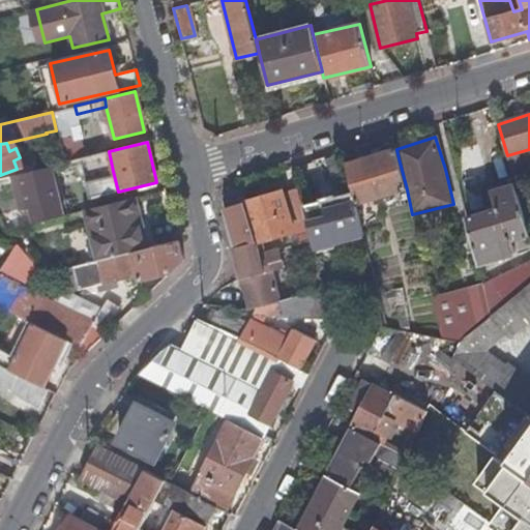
[(355,200),(356,205),(407,189),(399,158),(396,148),(346,164),(355,200)]
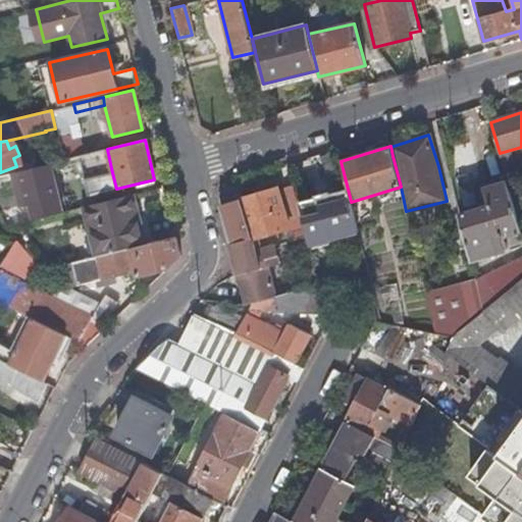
[(508,180),(509,183),(515,181),(513,176),(519,175),(514,160),(503,162),(508,180)]
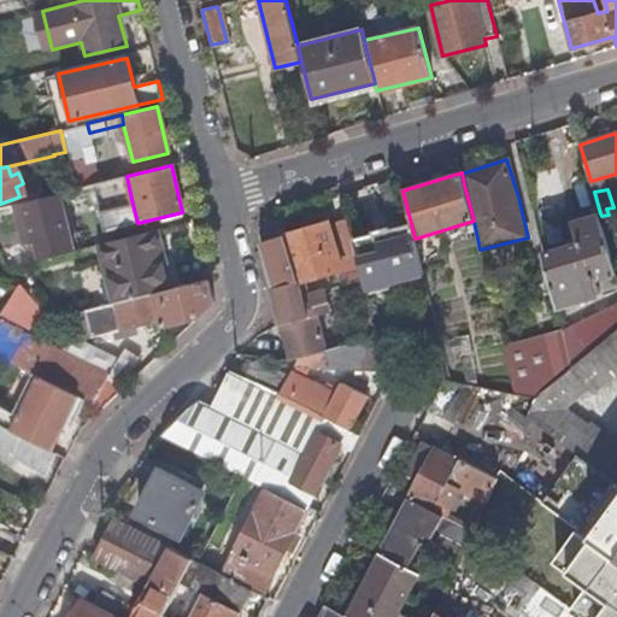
[(68,194),(21,205),(30,245),(42,242),(46,258),(81,250),(68,194)]
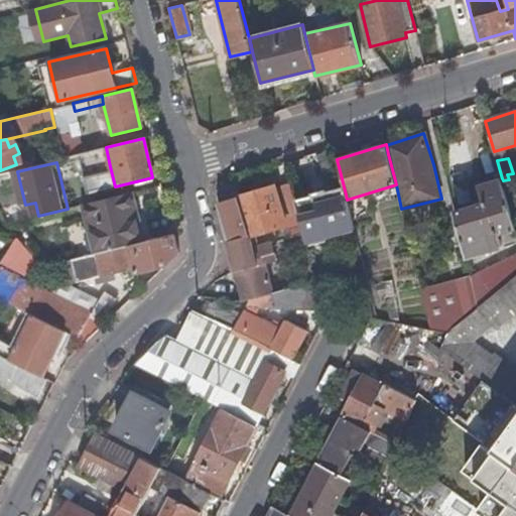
[(89,192),(115,186),(110,166),(101,168),(102,172),(85,176),(89,192)]
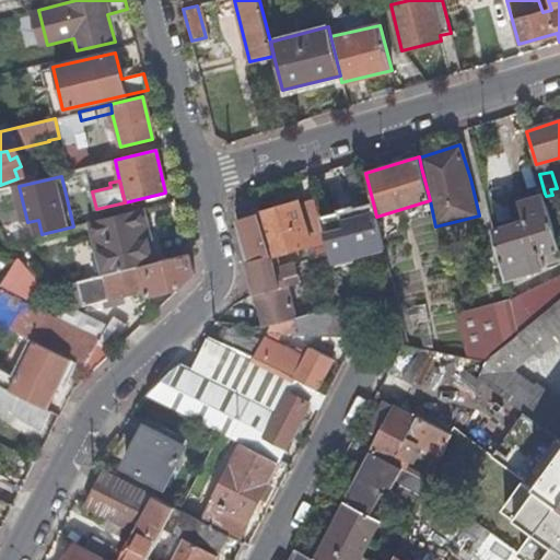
[(540,252),(559,245),(559,242),(546,196),(545,194),(521,200),(526,220),(493,229),(505,277),(545,267),(540,252)]
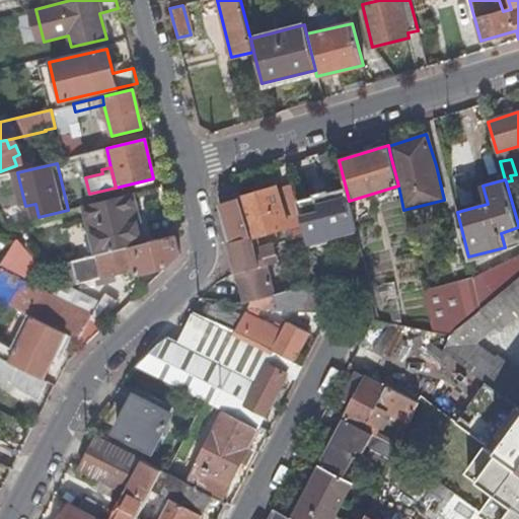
[(250,300),(274,295),(266,265),(258,267),(257,260),(276,254),(273,244),(260,247),(256,235),(288,227),(277,192),(276,188),(219,205),(243,303),(250,300)]
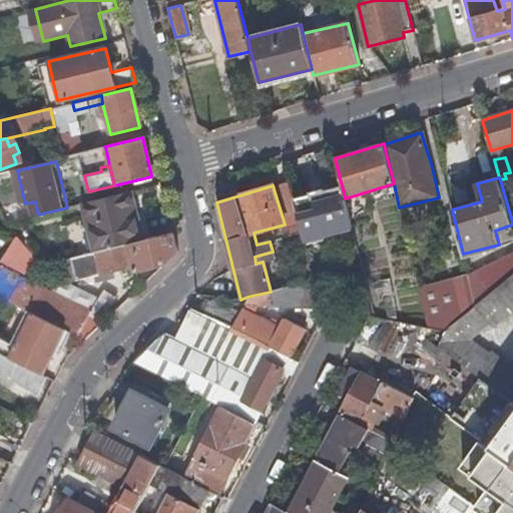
[(286,237),(302,233),(297,212),(290,185),(274,189),(285,224),(286,229),(284,230),(286,237)]
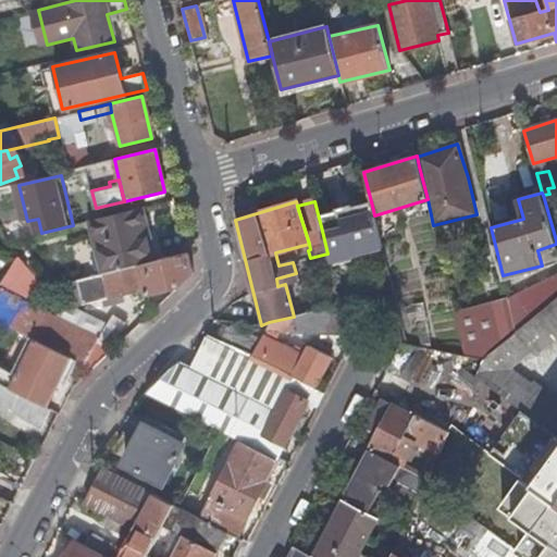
[(100,274),(156,260),(143,208),(87,222),(100,274)]
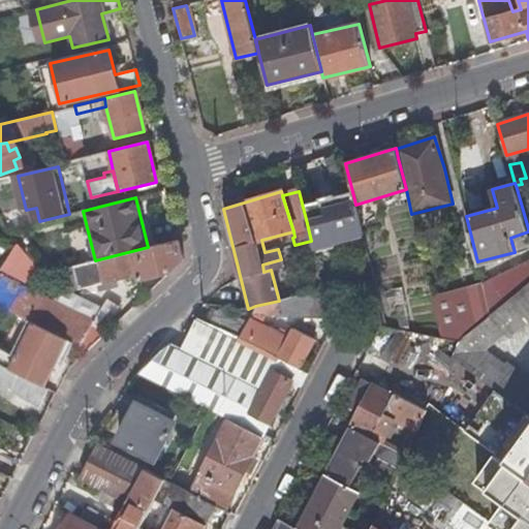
[(324,215),(306,219),(311,241),(313,247),(363,235),(355,205),(354,199),(322,207),(324,215)]
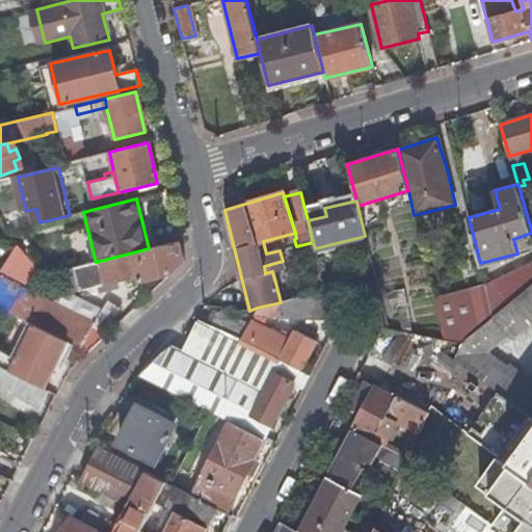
[(184,261),(179,241),(149,248),(96,262),(72,269),(78,293),(130,280),(131,284),(171,273),(184,261)]
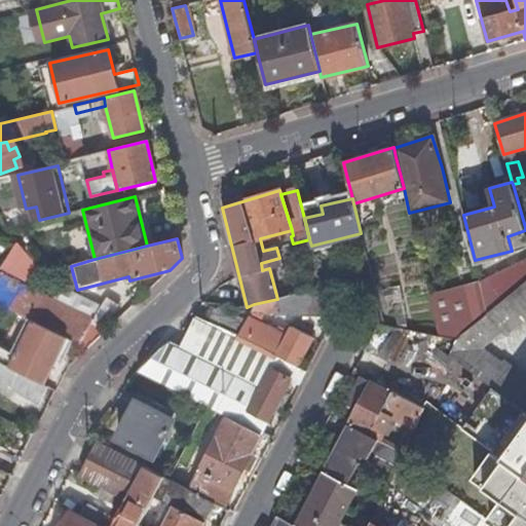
[(310,291),(322,288),(316,271),(306,273),(310,291)]
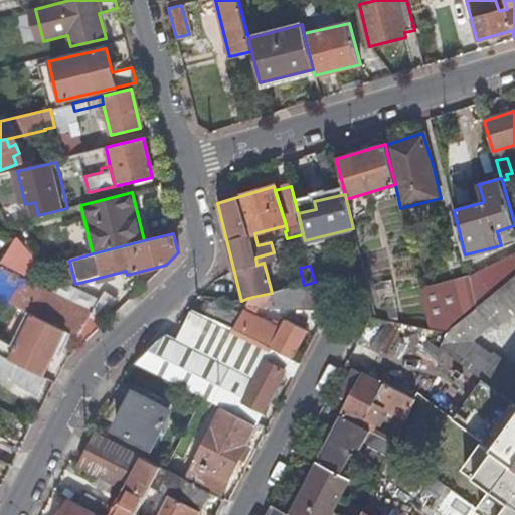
[(91,314),(0,268),(0,298),(78,338),(91,314)]
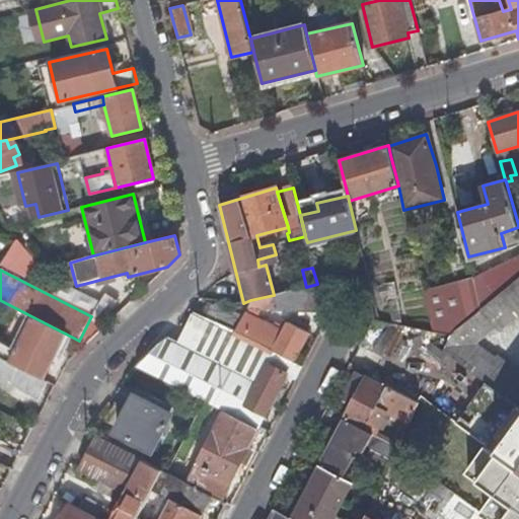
[(434,329),(452,334),(454,330),(482,309),(476,288),(473,279),(424,291),(434,329)]
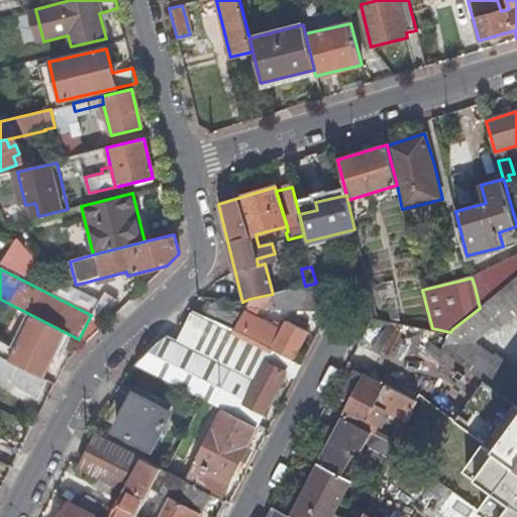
[(483,381),(516,405),(516,370),(495,353),(493,356),(474,342),(495,325),(498,329),(516,314),(516,278),(490,300),(480,308),(452,329),(450,332),(447,336),(441,350),(446,354),(483,381)]
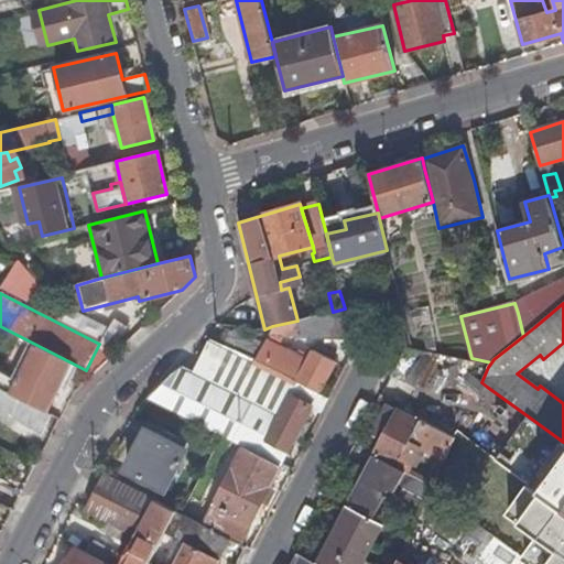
[(297,321),(272,326),(263,344),(255,359),(317,392),(334,360),(312,349),(306,359),(278,344),(283,334),(301,335),(351,337),(345,308),(333,312),(297,321)]
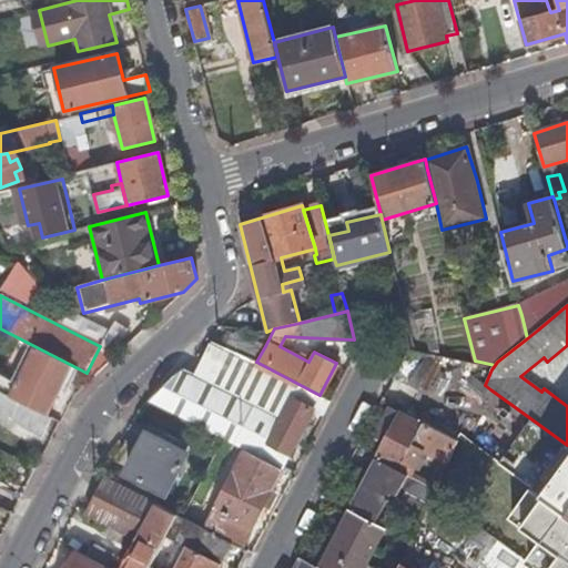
[(521,315),(527,338),(538,330),(534,312),(521,315)]
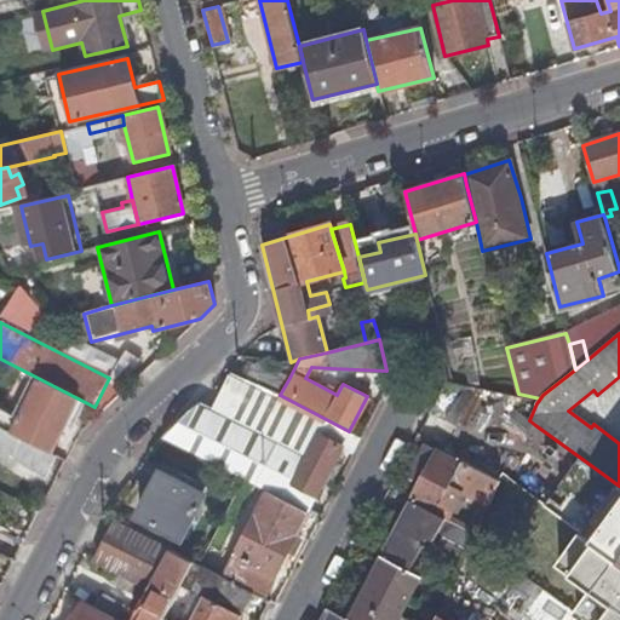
[(280,395),(290,378),(257,363),(251,382),(256,384),(280,395)]
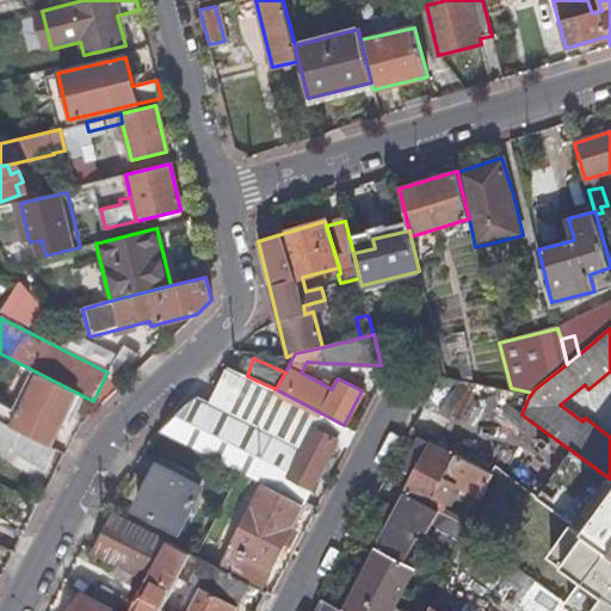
[(247,376),(220,364),(201,400),(232,417),(252,378),(247,376)]
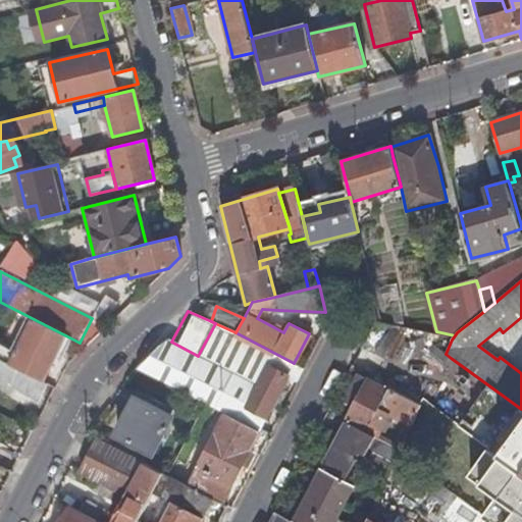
[(87,347),(103,331),(92,318),(80,343),(87,347)]
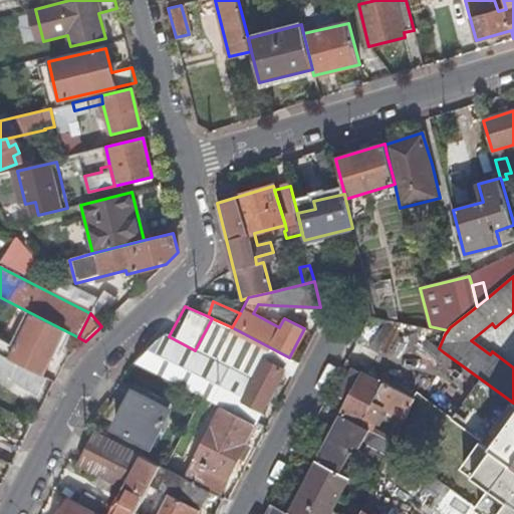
[(32,315),(9,359),(15,362),(43,376),(48,366),(64,332),(32,315)]
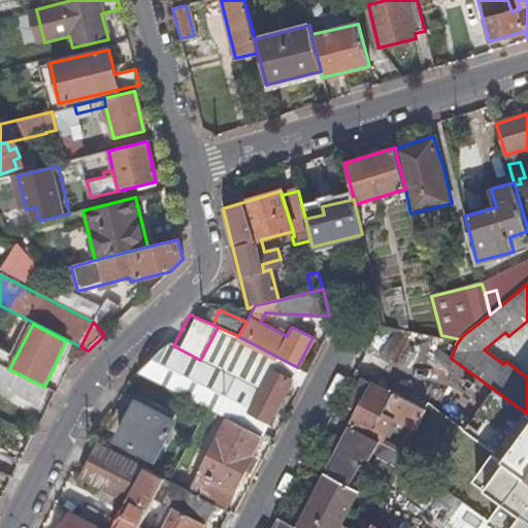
[(297,367),(238,336),(218,327),(200,360),(173,345),(168,342),(136,371),(228,419),(261,435),(268,422),(269,422),(291,378),(301,385),(307,372),(297,367)]
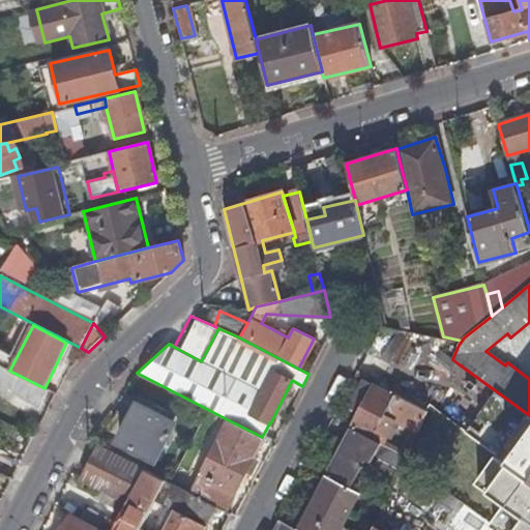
[(394,329),(380,356),(390,361),(404,334),(394,329)]
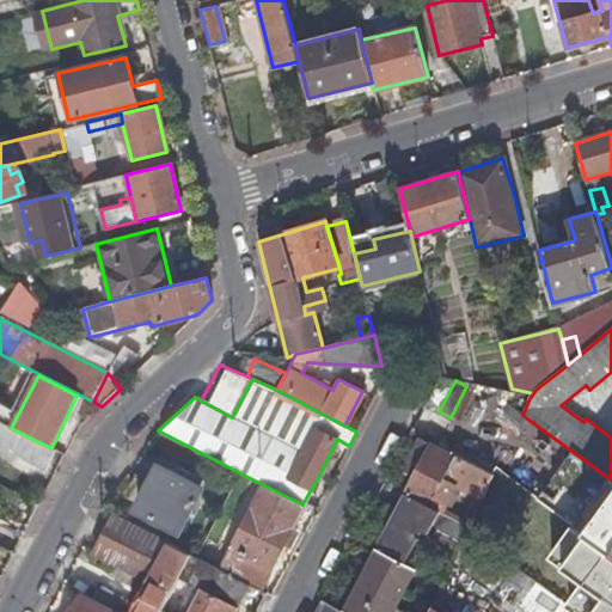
[(522,427),(528,420),(522,415),(505,401),(497,409),(522,427)]
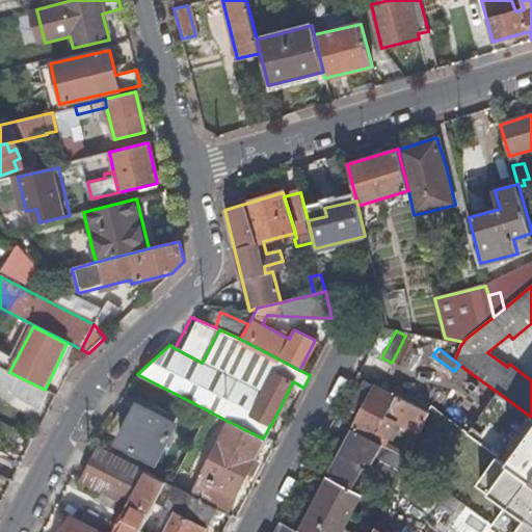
[(9,372),(0,367),(0,383),(9,389),(16,375),(9,372)]
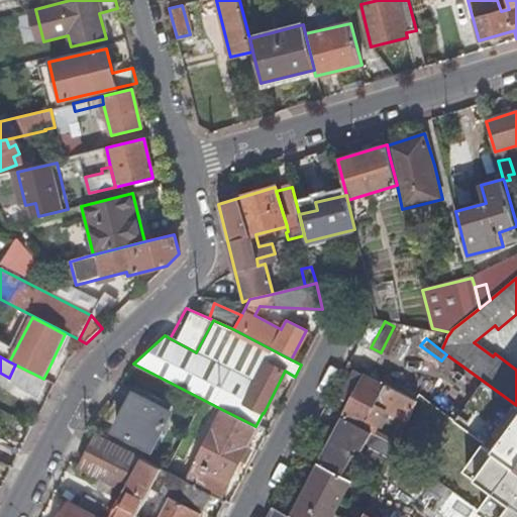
[(15,365),(9,378),(37,393),(45,380),(43,379),(15,365)]
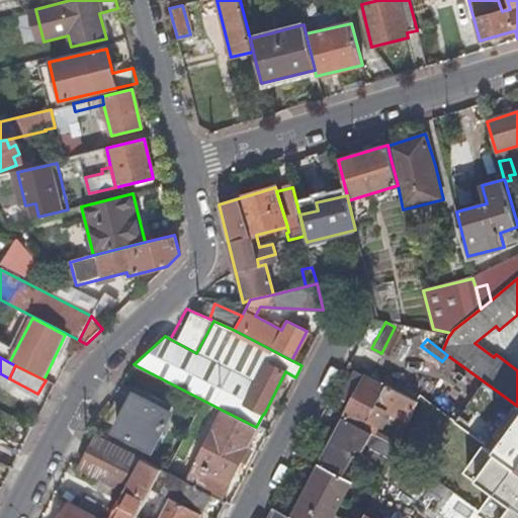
[(408,422),(417,402),(385,384),(384,386),(355,371),(341,398),(351,404),(343,418),(345,419),(373,434),(383,417),(389,419),(392,414),(408,422)]
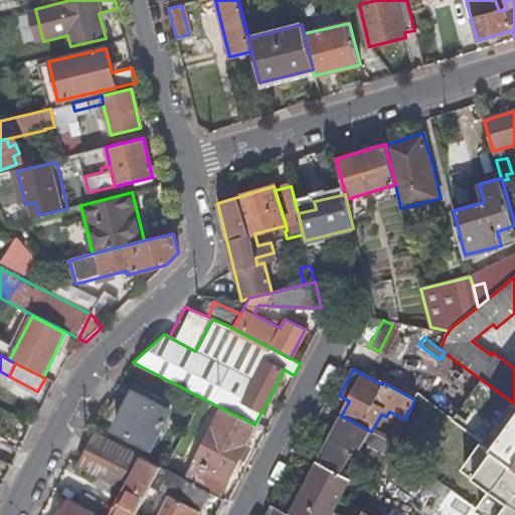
[(514,464),(514,403),(481,379),(463,403),(471,409),(465,417),(457,411),(451,419),(457,424),(484,441),(514,464)]
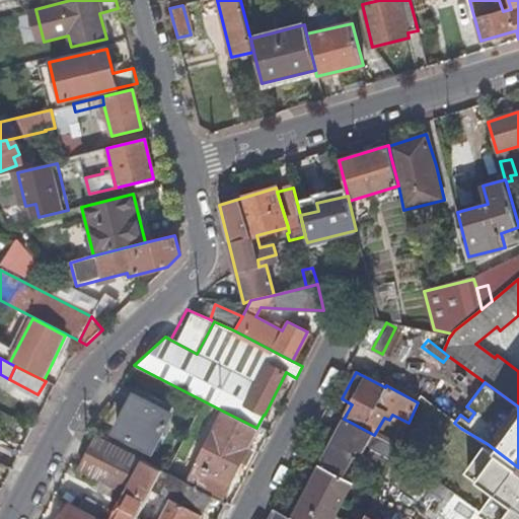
[(135,396),(117,431),(152,450),(173,409),(152,396),(148,403),(135,396)]
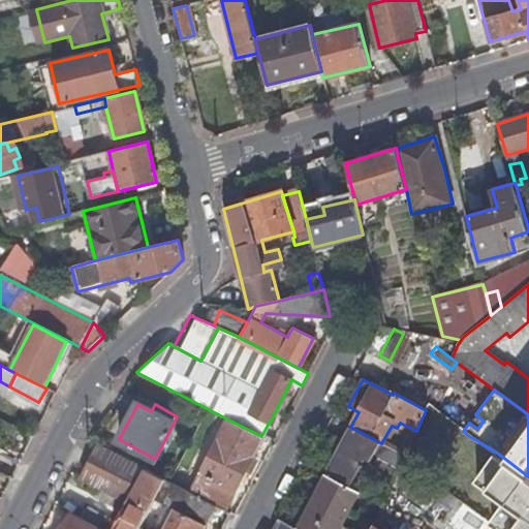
[(261,436),(228,419),(190,492),(210,502),(212,498),(226,506),(262,437),(261,436)]
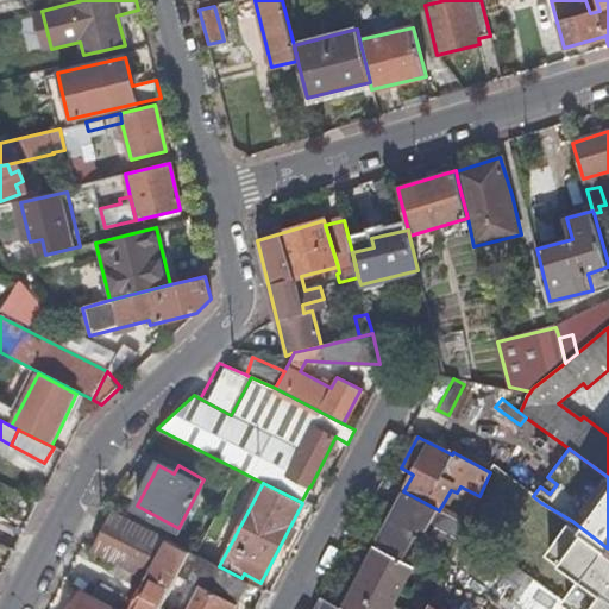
[(439,510),(406,493),(397,509),(384,502),(374,522),(381,527),(377,533),(383,537),(377,547),(409,565),(439,582),(445,569),(409,548),(420,528),(453,546),(464,531),(466,526),(439,510)]
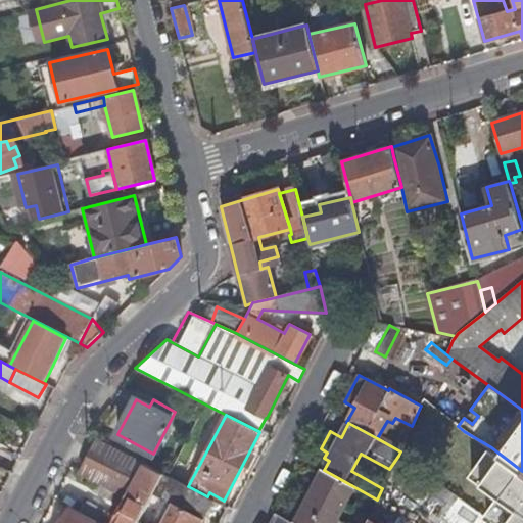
[(163,474),(92,437),(75,470),(103,484),(128,496),(119,514),(116,518),(113,522),(137,522),(138,522),(152,494),(163,474)]
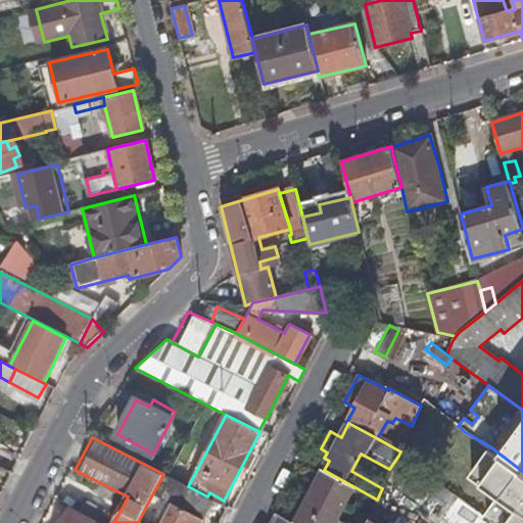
[(522,522),(522,471),(491,447),(472,474),(503,496),(487,517),(495,522),(522,522)]
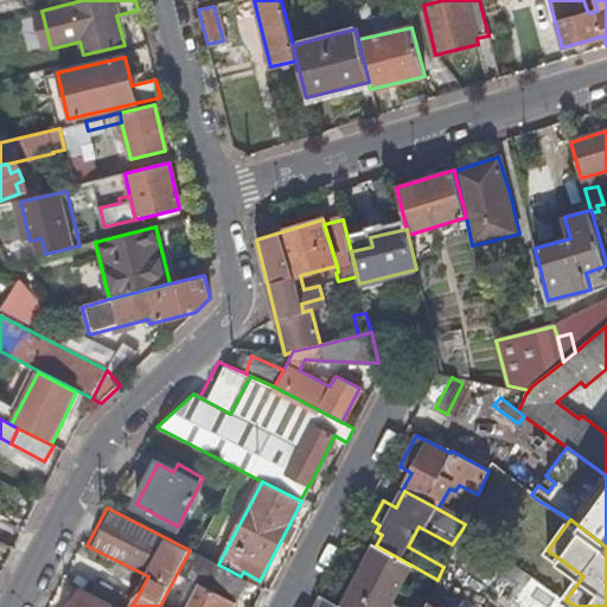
[(572,606),(568,604),(566,600),(462,529),(452,544),(442,557),(509,604),(506,606),(572,606)]
